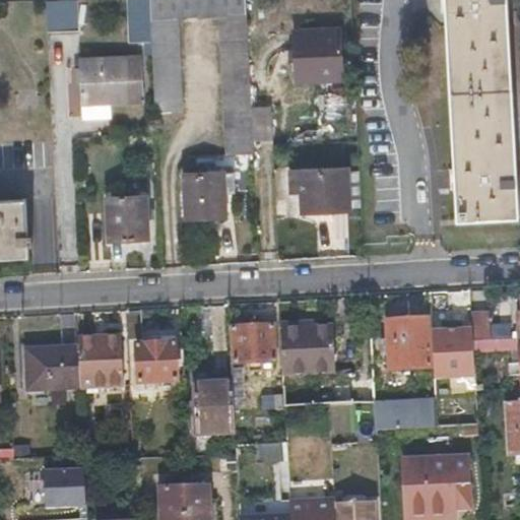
[(46,0),(48,31),(78,31),(76,0),(46,0)]
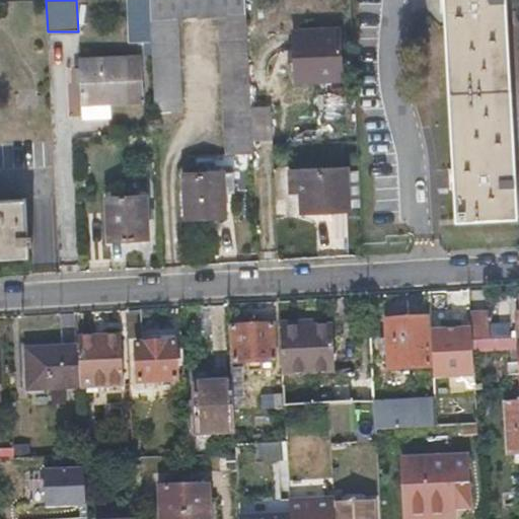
[(149,0),(129,0),(131,43),(151,41),(149,0)]
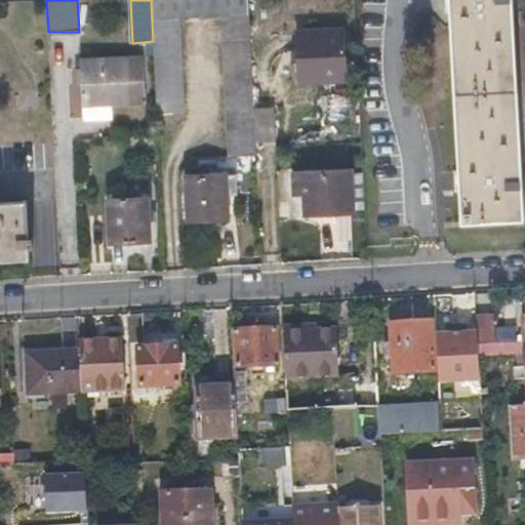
[(229,156),(255,154),(255,143),(253,109),(248,0),(151,0),(153,41),(157,113),(185,111),(180,17),(224,15),(229,156)]
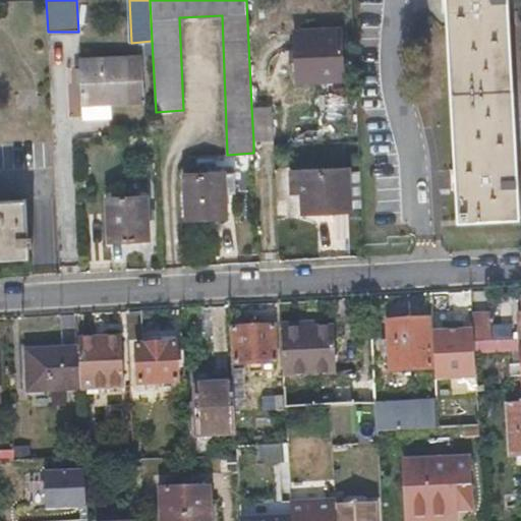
[(508,0),(446,0),(458,220),(520,217),(508,0)]
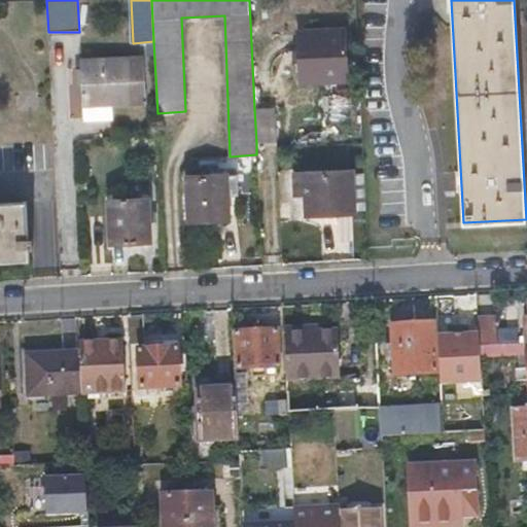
[(348,78),(345,28),(299,30),(302,80),(348,78)]
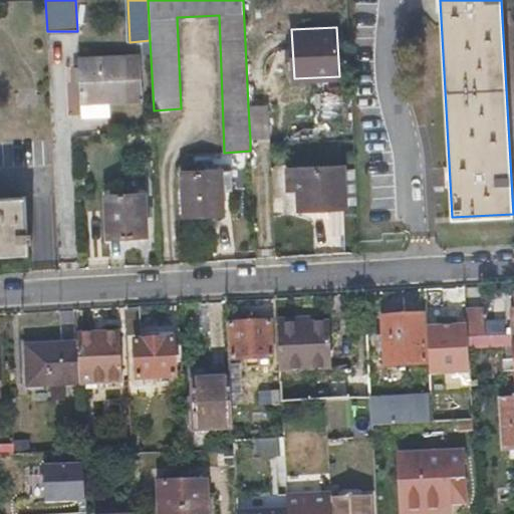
[(142,97),(139,55),(79,58),(80,100),(142,97)]
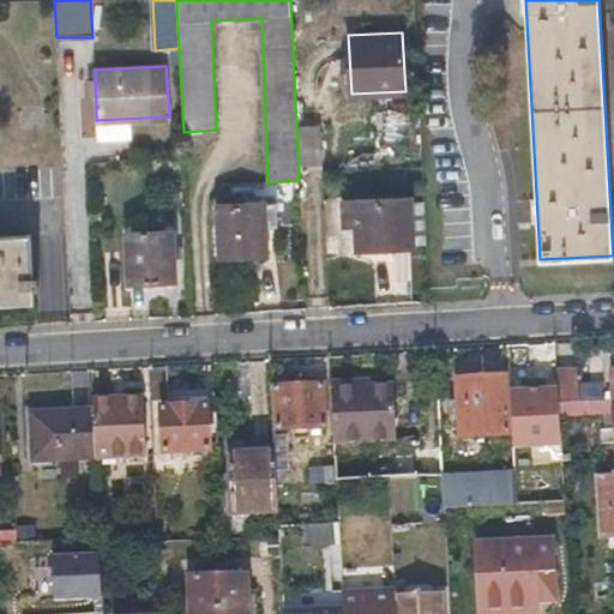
[(319,126),(296,127),(299,167),(320,166),(319,126)]
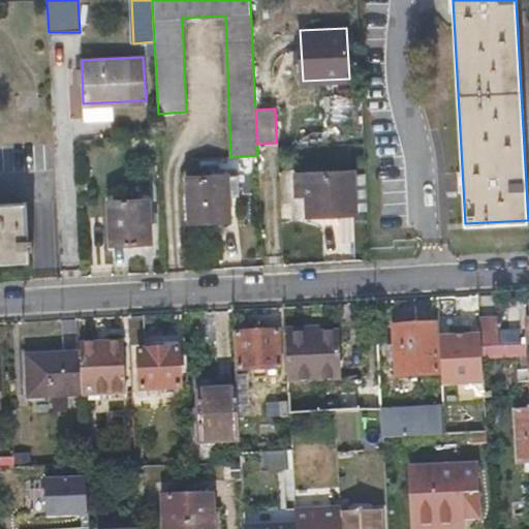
[(188,176),(190,221),(229,219),(226,175),(219,175),(219,168),(210,169),(211,176),(188,176)]
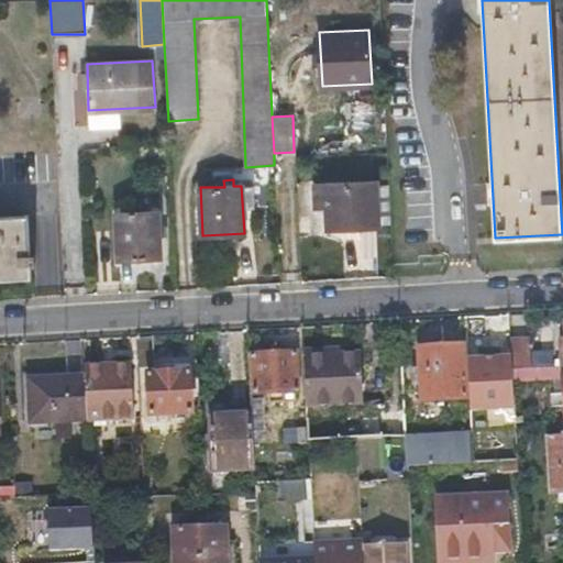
[(326,208),(326,230),(378,228),(377,181),(324,184),(324,190),(315,190),(316,208),(326,208)]
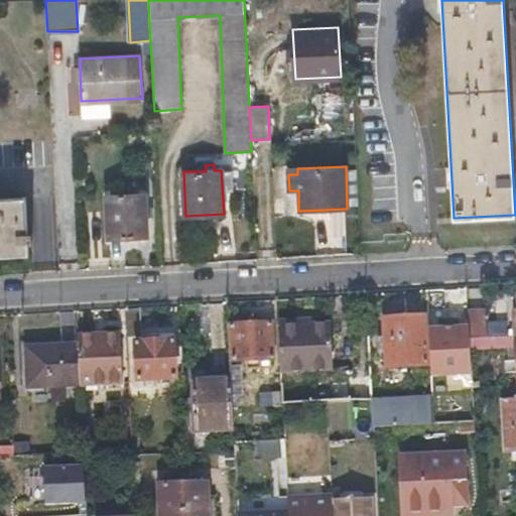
[(148,236),(146,194),(106,196),(108,238),(148,236)]
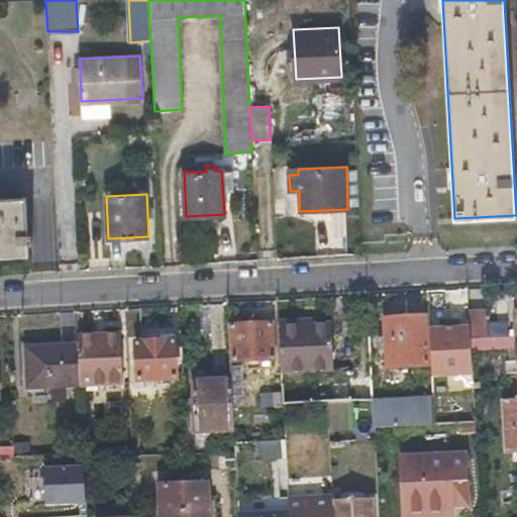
[(25,197),(0,197),(0,255),(28,254),(25,197)]
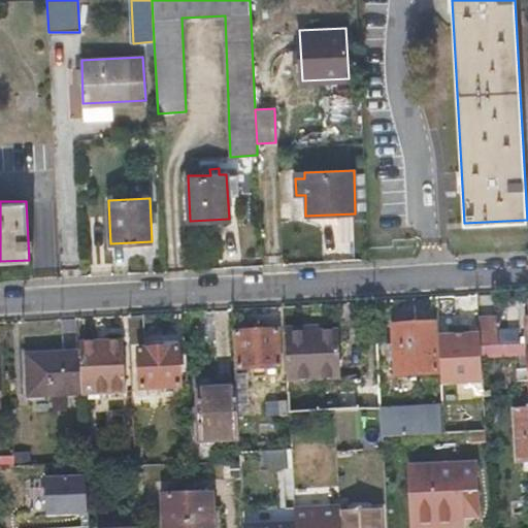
[(144,343),(143,314),(129,315),(131,344),(144,343)]
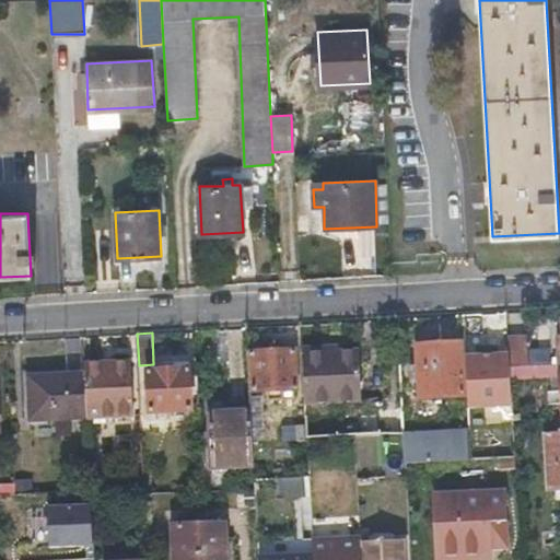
[(528,337),(509,338),(510,369),(529,366),(528,337)]
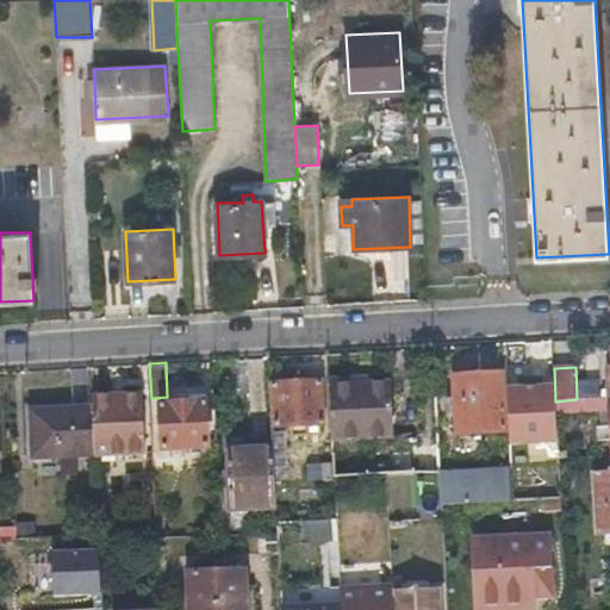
[(455,377),(458,433),(506,430),(503,374),(455,377)]
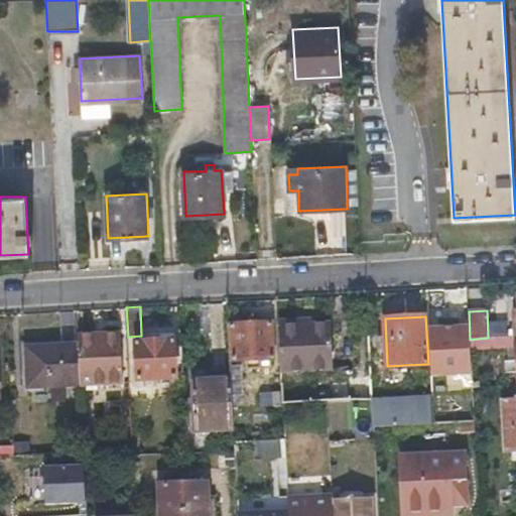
[(275,359),(273,323),(231,325),(234,361),(248,360),(248,370),(259,369),(259,359),(275,359)]
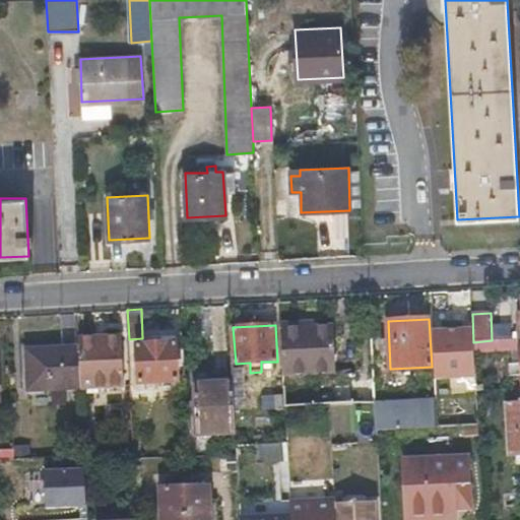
[(375,401),(374,378),(351,379),(351,383),(296,385),(295,373),(337,372),(335,326),(281,329),(284,406),(330,404),(375,401)]
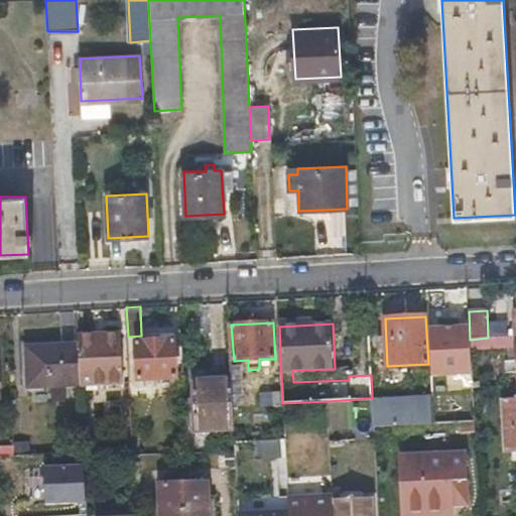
[(120,333),(79,335),(79,344),(80,373),(122,371),(120,333)]
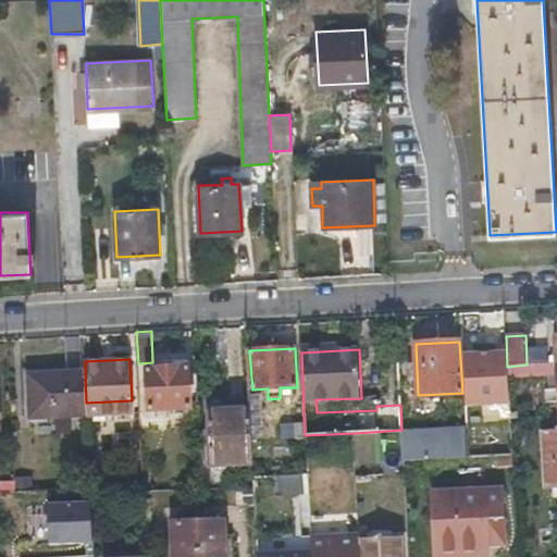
[(556,362),(527,364),(507,367),(508,379),(556,374),(556,362)]
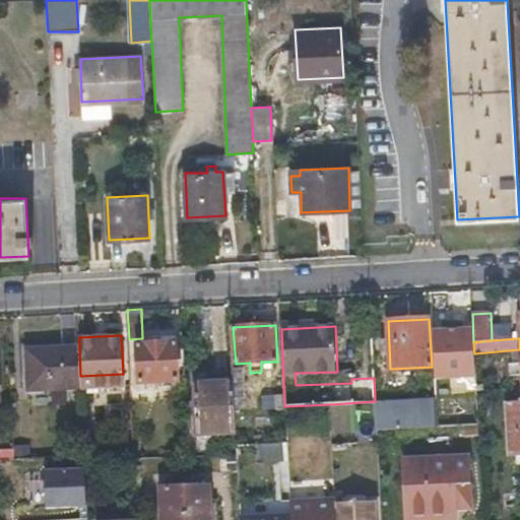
[(178,379),(177,342),(138,343),(139,383),(154,382),(154,395),(177,394),(177,379),(178,379)]
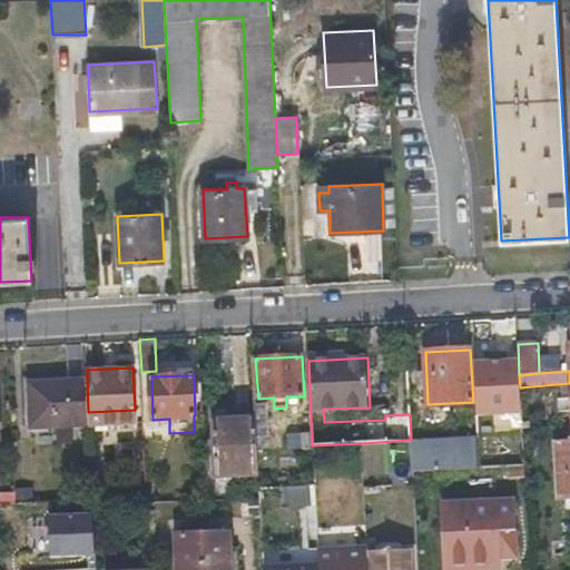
[(29,429),(89,425),(88,412),(87,380),(28,383),(29,429)]
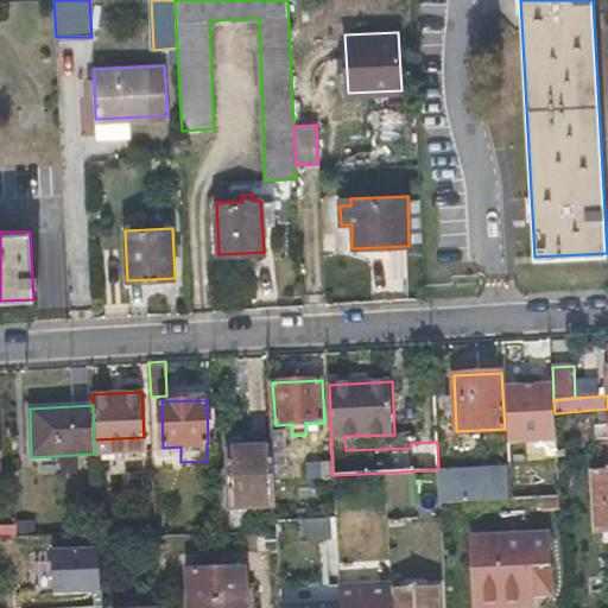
[(284,430),(271,431),(272,444),(273,466),(286,466),(284,430)]
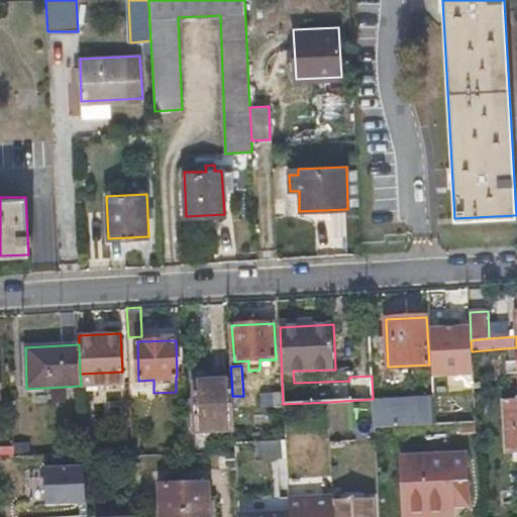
[(80,374),(81,386),(123,384),(122,372),(80,374)]
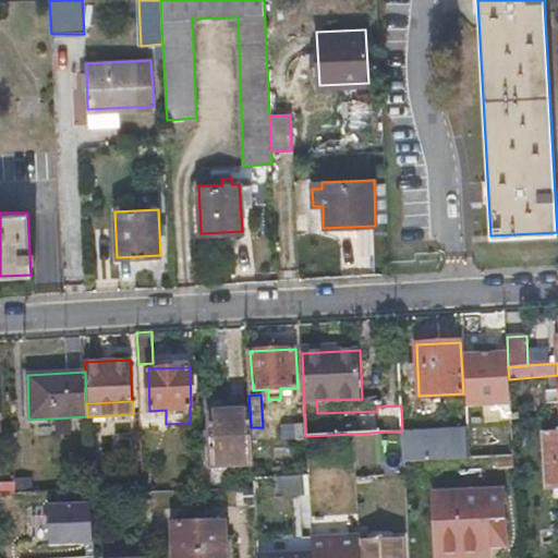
[(211,466),(252,464),(251,427),(250,408),(209,410),(211,466)]
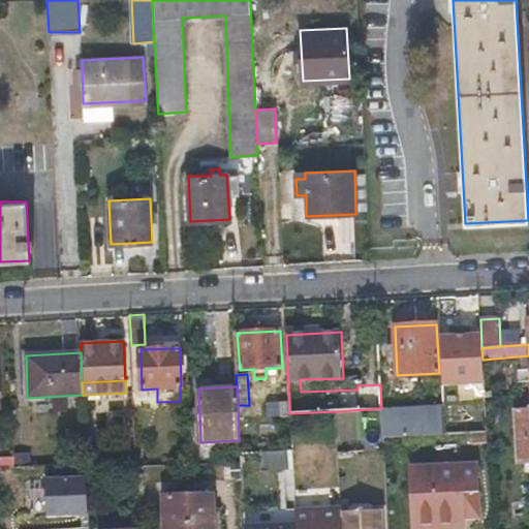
[(528,461),(528,395),(516,396),(519,463),(528,461)]
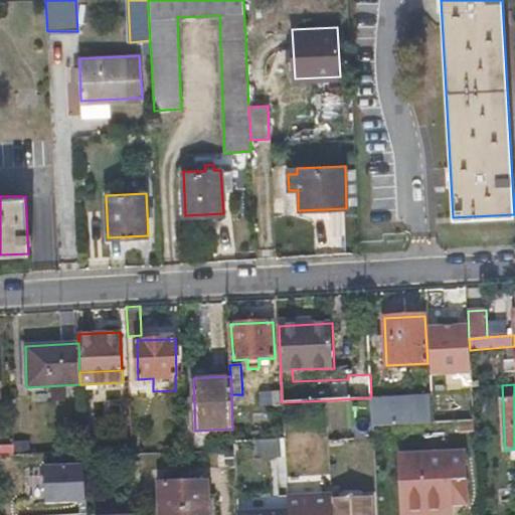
[(371,397),(373,425),(475,422),(473,393),(371,397)]
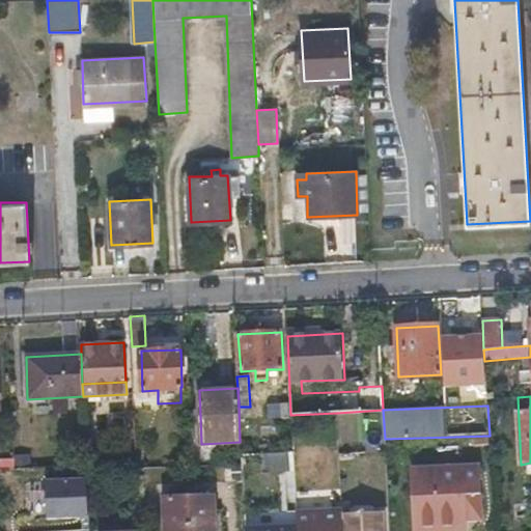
[(295,488),(294,449),(261,451),(263,490),(295,488)]
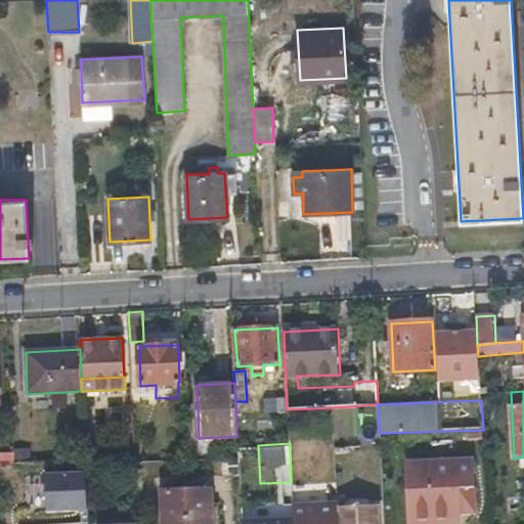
[(460,523),(457,503),(456,488),(473,487),(471,457),(406,461),(409,523),(460,523)]
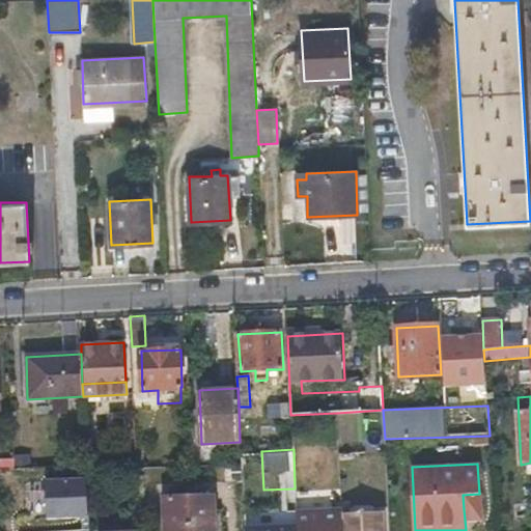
[(46,518),(90,516),(89,475),(45,476),(46,518)]
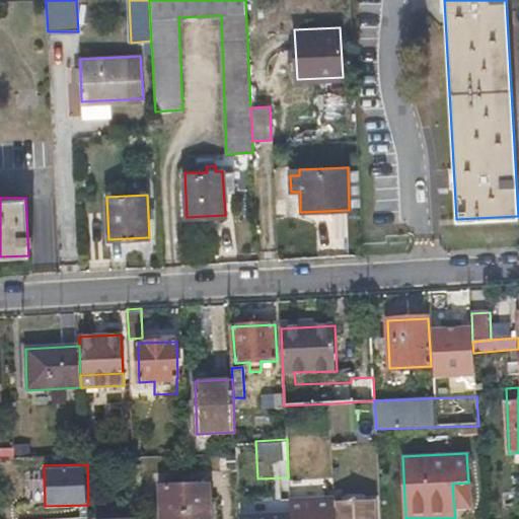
[(278,511),(284,483),(273,480),(268,509),(278,511)]
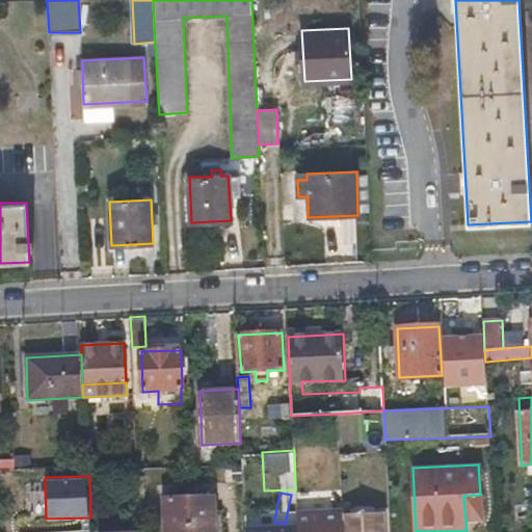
[(463,496),(464,510),(481,509),(480,495),(463,496)]
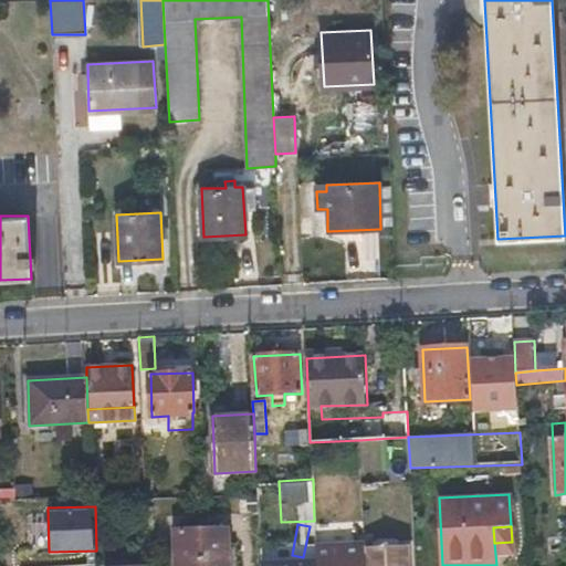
[(229,565),(228,528),(177,531),(177,565),(229,565)]
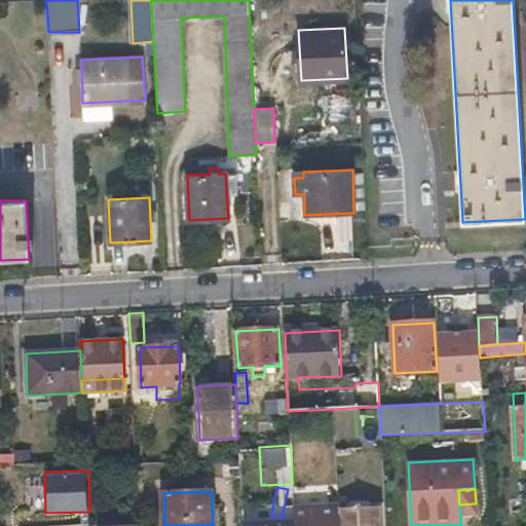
[(339,525),(339,504),(294,508),(294,525),(339,525)]
